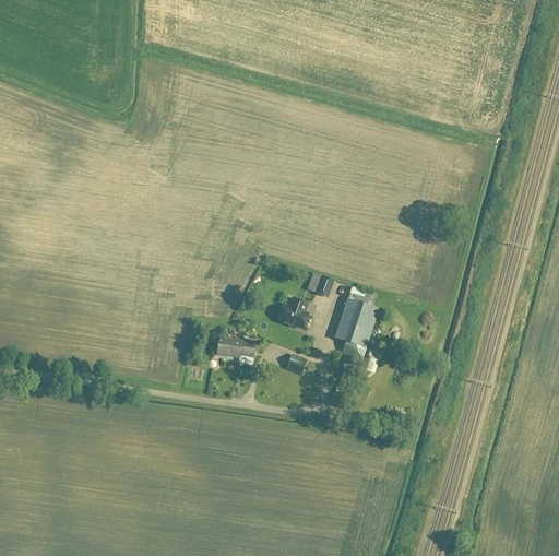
[(326,296),(330,288),(333,280),(322,275),(319,284),(316,292),(326,296)]
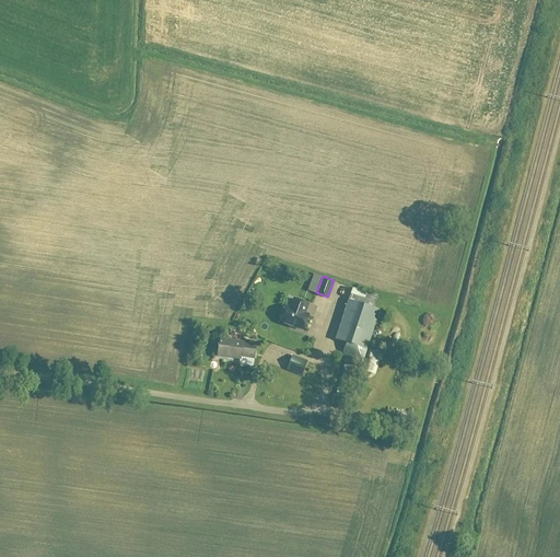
[(293,298),(290,306),(284,304),(279,321),(295,326),(295,325),(303,328),(308,313),(304,312),(307,303),(293,298)]
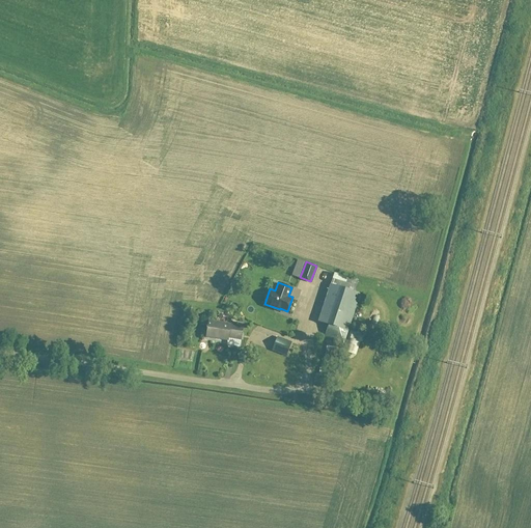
[(343,342),(360,293),(330,282),(318,321),(328,324),(325,336),(343,342)]
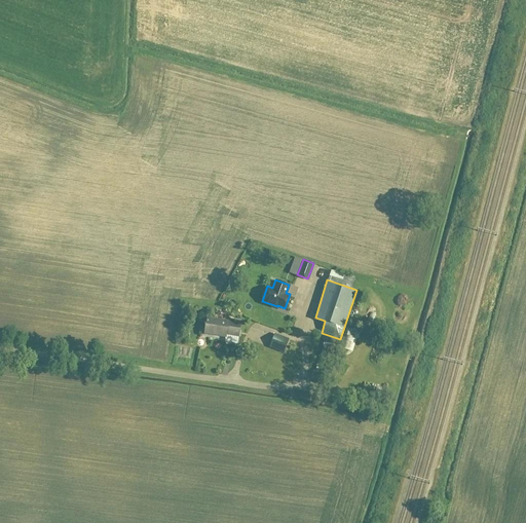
[(238,335),(240,321),(228,319),(228,320),(207,316),(204,332),(226,335),(226,333),(238,335)]
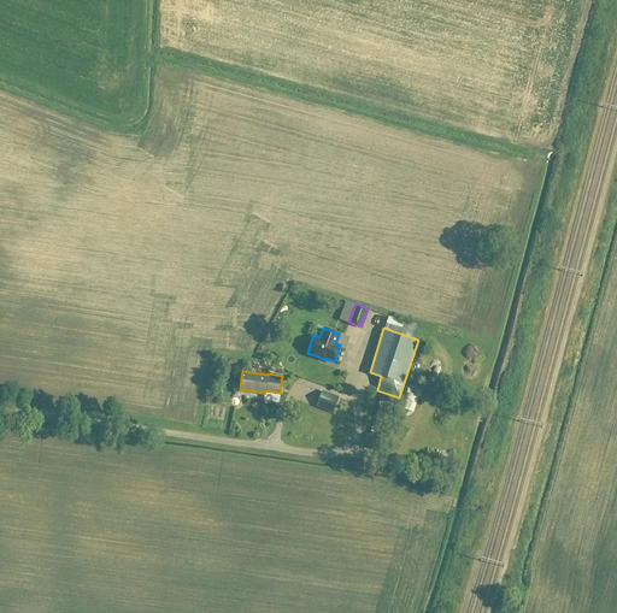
[(403,407),(415,411),(422,389),(411,385),(403,407)]
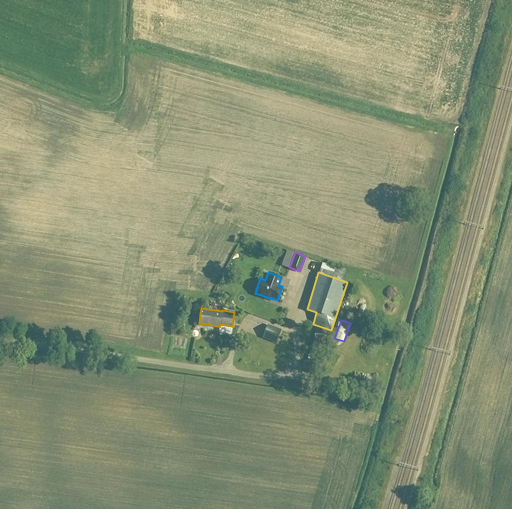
[(276,342),(281,328),(267,323),(262,337),(276,342)]
